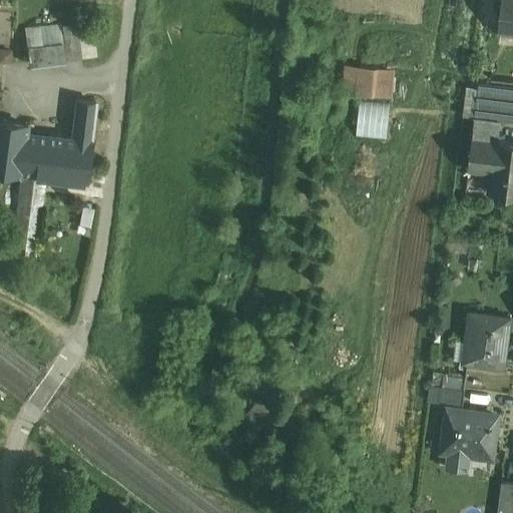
[(512,0),(504,0),(500,29),(512,30),(512,0)]
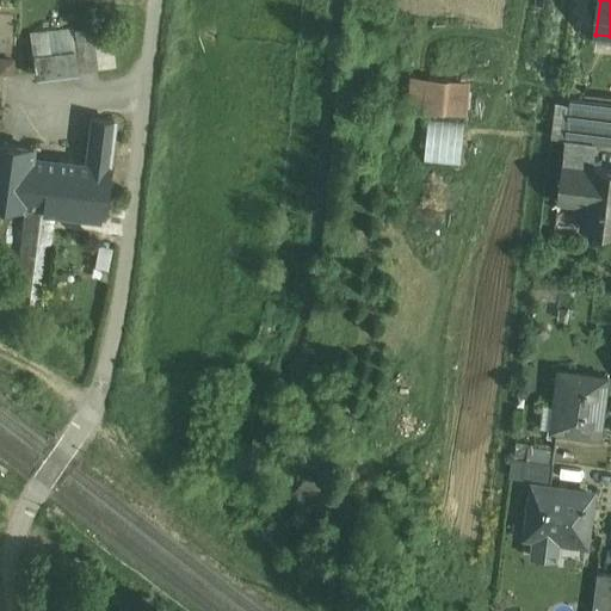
[(115,26),(72,30),(75,76),(118,74),(115,26)]
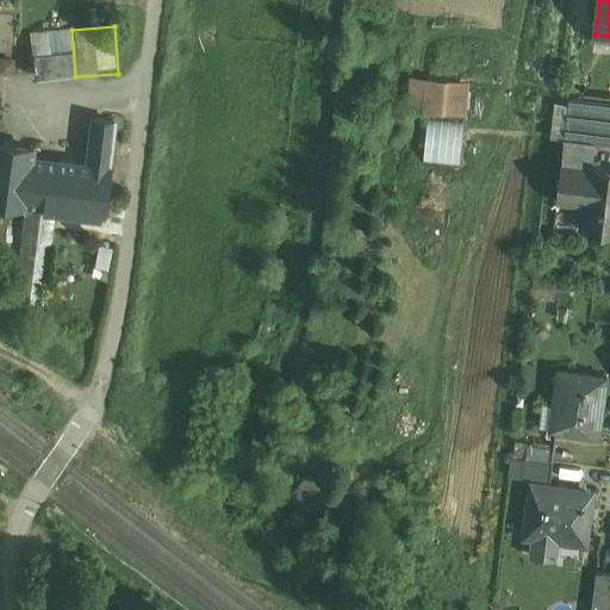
[(72,30),(31,32),(35,80),(75,76),(72,30)]
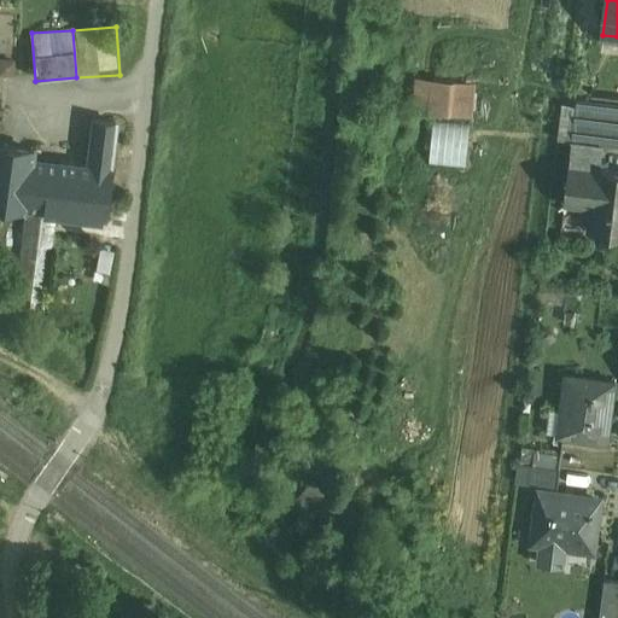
[(479,88),(417,81),(414,114),(476,121),(479,88)]
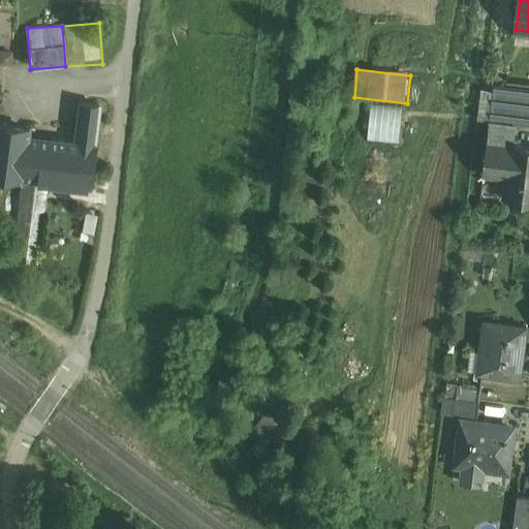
[(528,93),(494,89),(490,120),(517,123),(528,124),(528,93)]
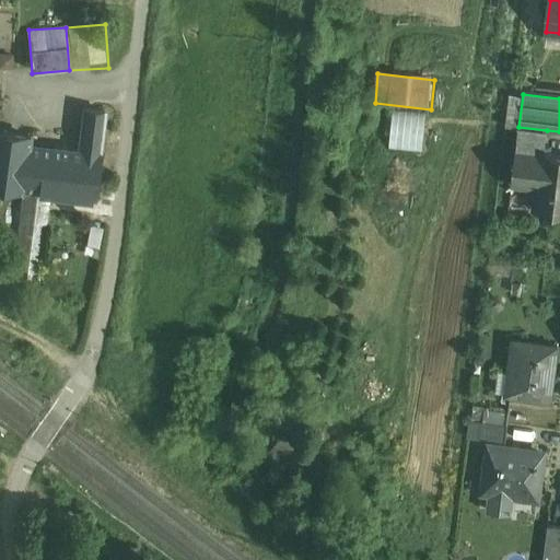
[(397,108),(395,148),(428,150),(431,112),(397,108)]
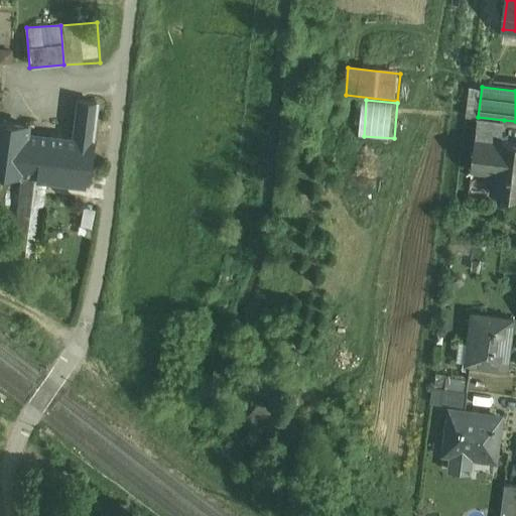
[(30,127),(0,123),(0,178),(20,181),(12,256),(37,259),(45,182),(89,187),(94,149),(95,149),(100,106),(78,103),(75,125),(50,122),(49,137),(29,135),(30,127)]
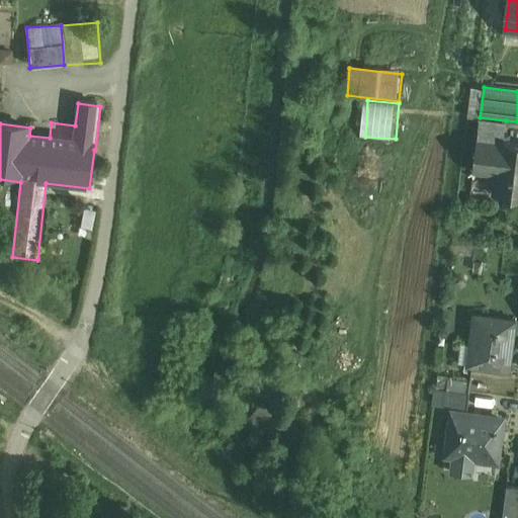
[(506,120),(480,117),(478,137),(504,140),(506,120)]
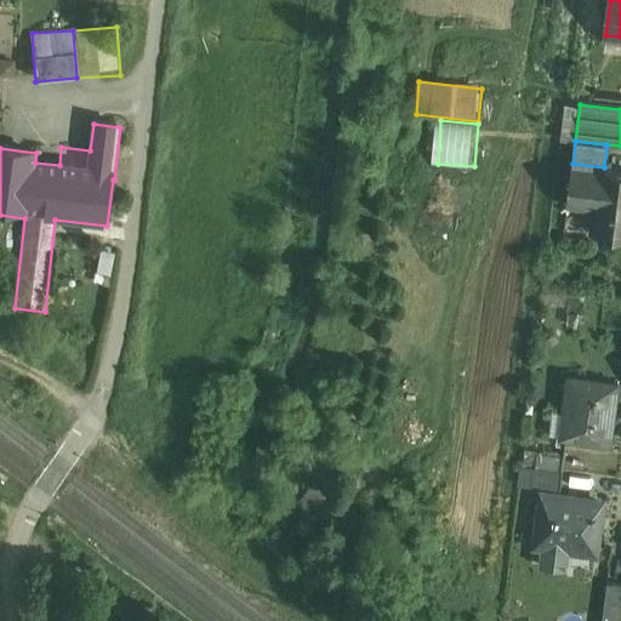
[(620,169),(604,167),(573,164),(568,201),(597,205),(593,233),(620,235),(620,169)]
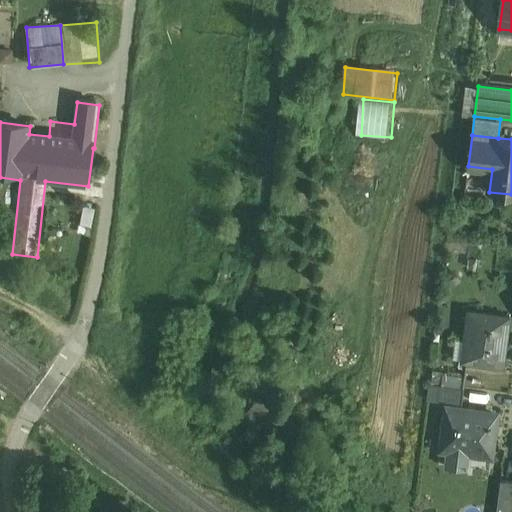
[(509,317),(470,312),(466,340),(470,341),(467,362),(503,366),(509,317)]
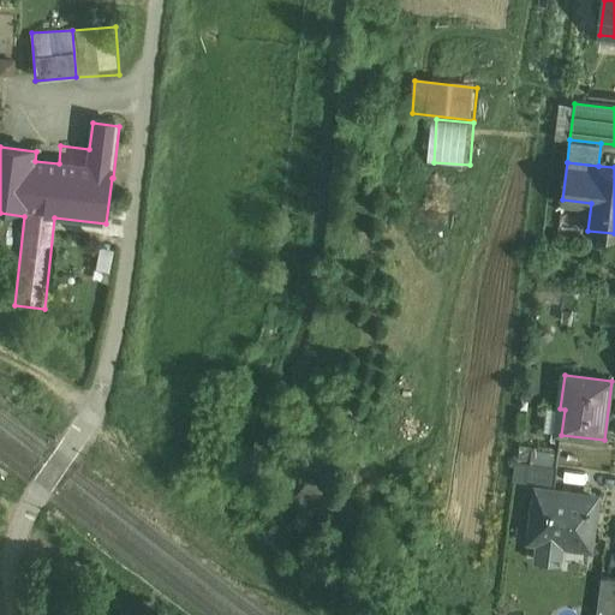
[(560,408),(550,407),(547,433),(561,435),(565,410),(560,408)]
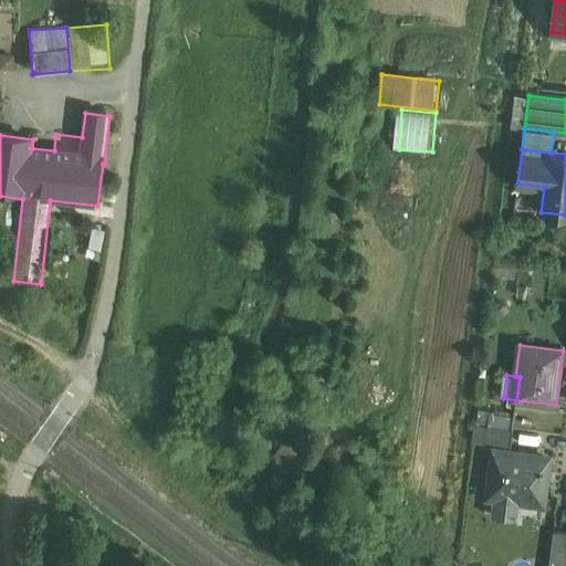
[(514,417),(490,415),(489,427),(512,430),(514,417)]
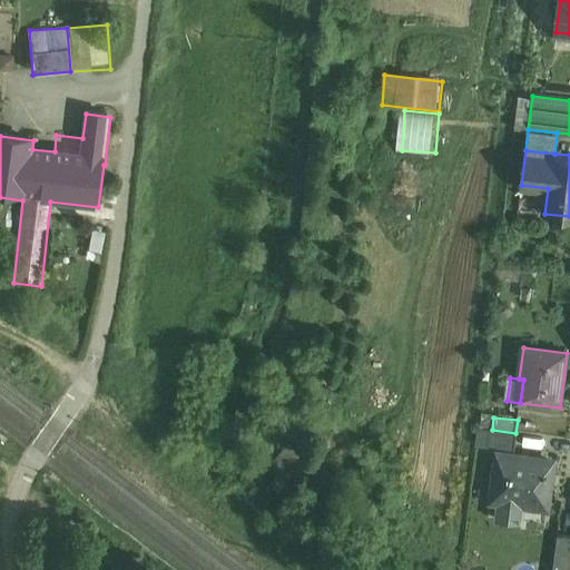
[(517,433),(492,430),(490,449),(514,452),(517,433)]
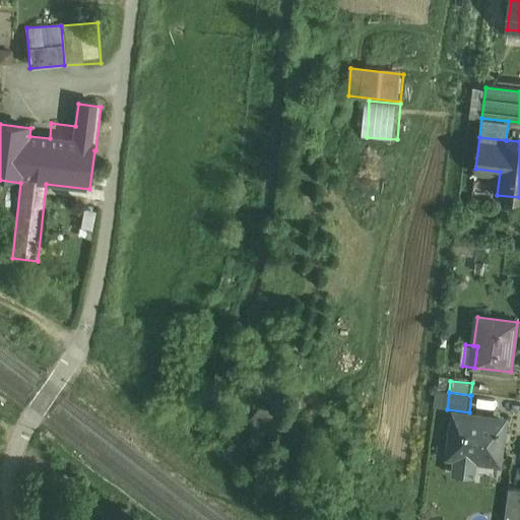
[(505,423),(454,415),(449,456),(478,460),(478,456),(500,458),(505,423)]
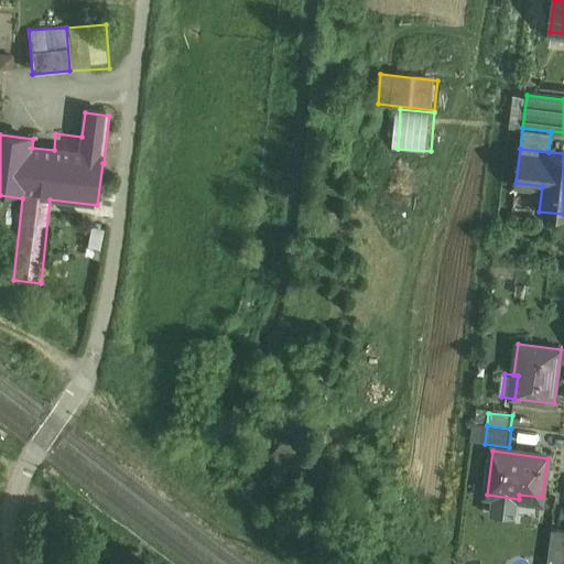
[(563,563),(563,531),(552,531),(546,563),(563,563)]
